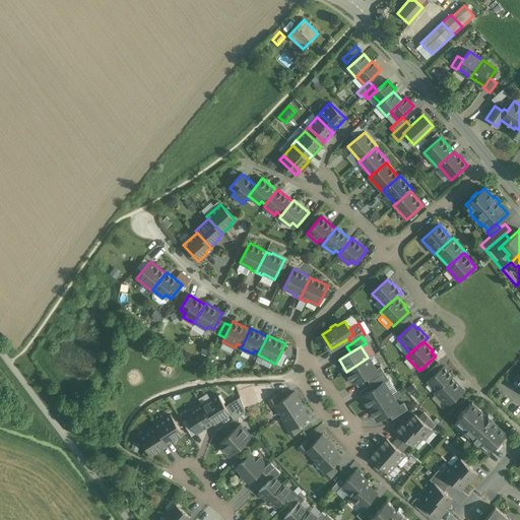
[(368,358),(346,372),(353,384),(365,377),(376,370),(375,370),(368,358)]
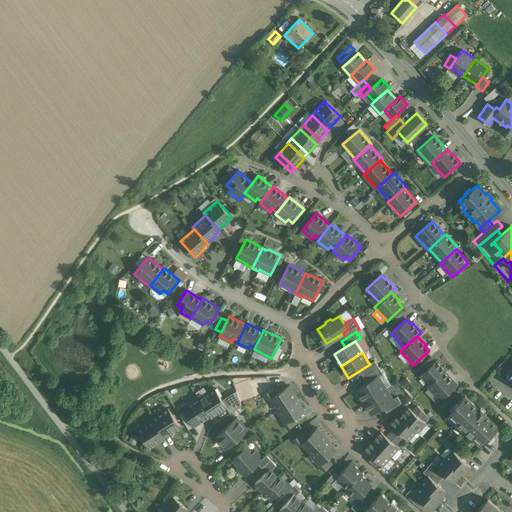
[(435,361),(431,357),(418,369),(422,373),(420,375),(429,384),(444,371),(445,369),(436,360),(435,361)]
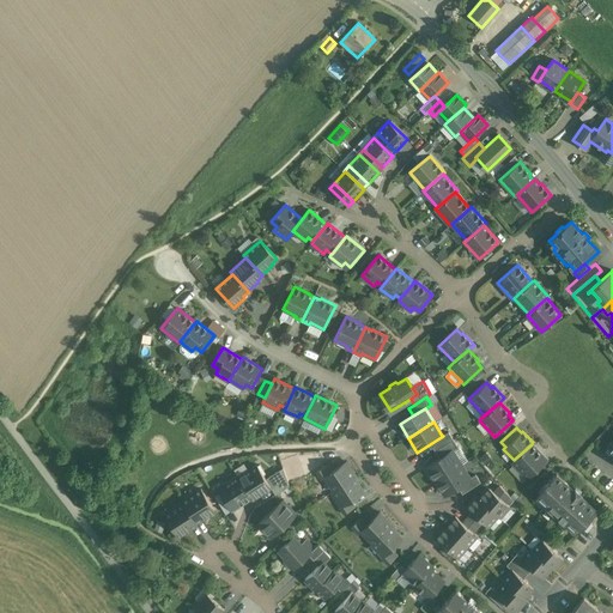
[(443,436),(430,444),(435,451),(453,439),(448,432),(442,436),(443,436)]
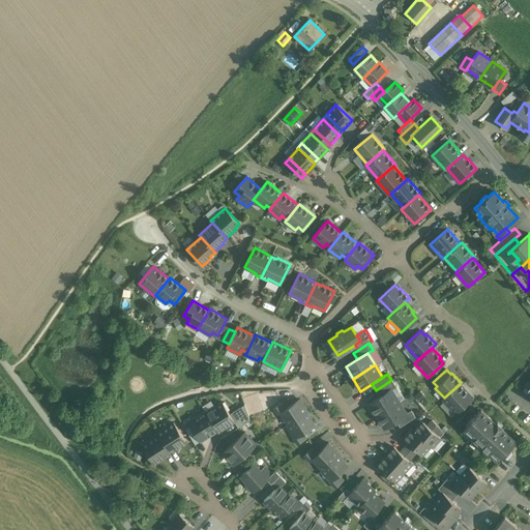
[(391,380),(376,390),(380,396),(390,389),(391,390),(396,387),(391,380)]
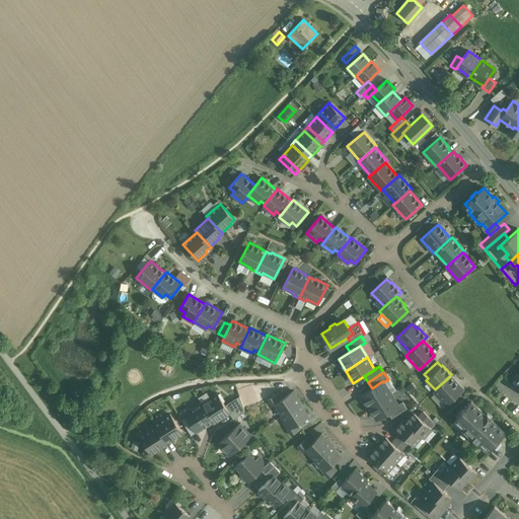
[(450,376),(435,389),(433,390),(446,404),(461,390),(457,386),(458,385),(450,376)]
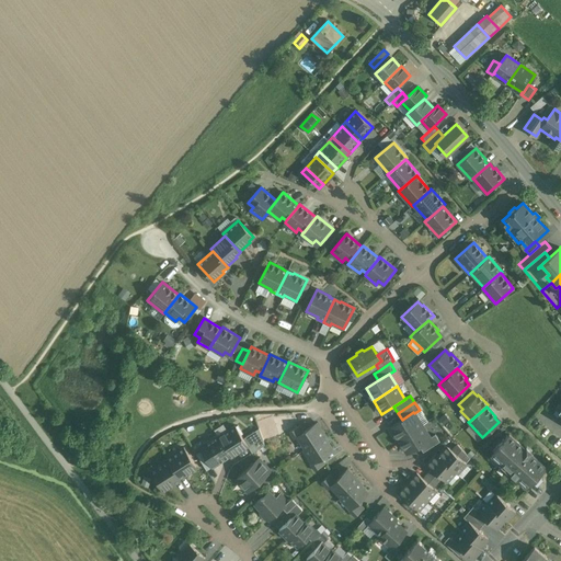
[(402,420),(390,427),(399,439),(422,425),(414,413),(413,412),(402,420)]
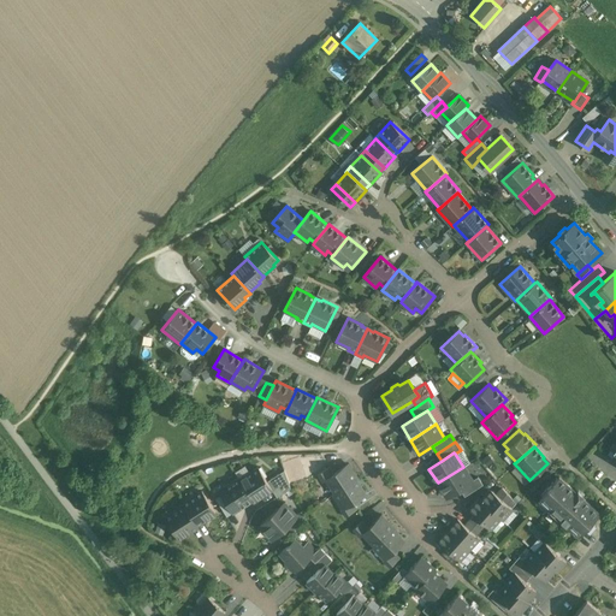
[(335,473),(327,478),(327,479),(336,492),(355,479),(356,480),(357,479),(348,465),(335,473)]
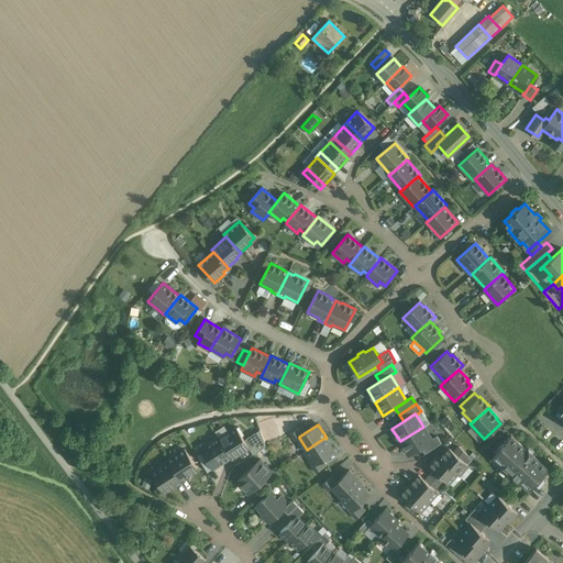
[(219,438),(231,457),(230,457),(231,459),(249,448),(244,440),(236,427),(219,438)]
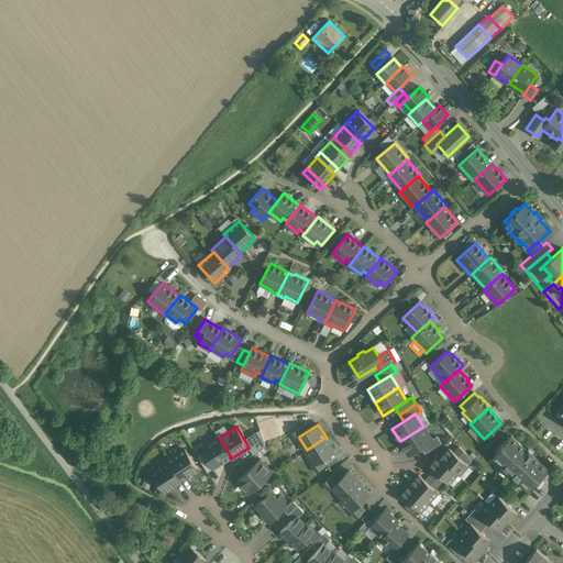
[(301,427),(290,433),(295,440),(299,438),(299,437),(306,432),(301,427)]
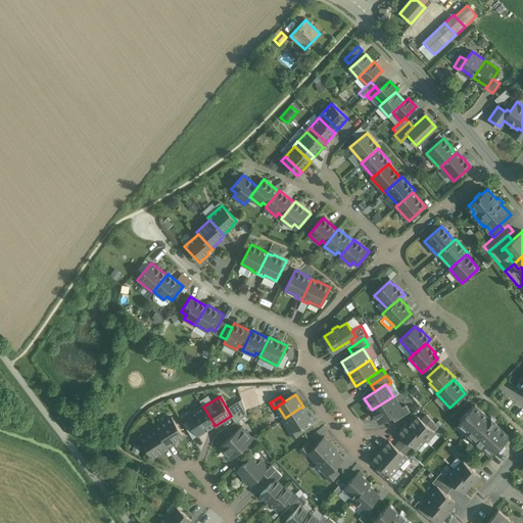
[(393,396),(372,410),(379,422),(390,415),(400,409),(400,408),(393,396)]
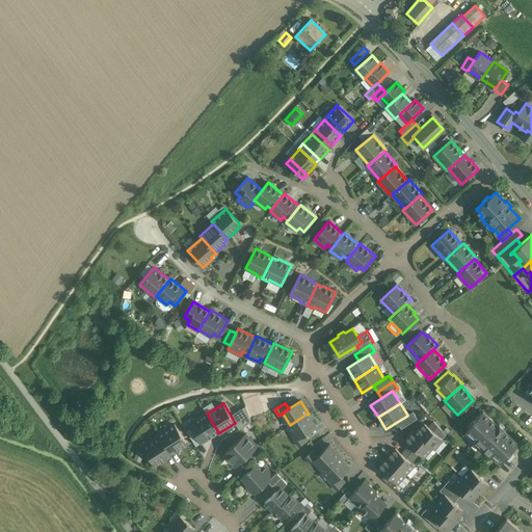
[(245,406),(231,416),(235,423),(239,429),(251,422),(245,406)]
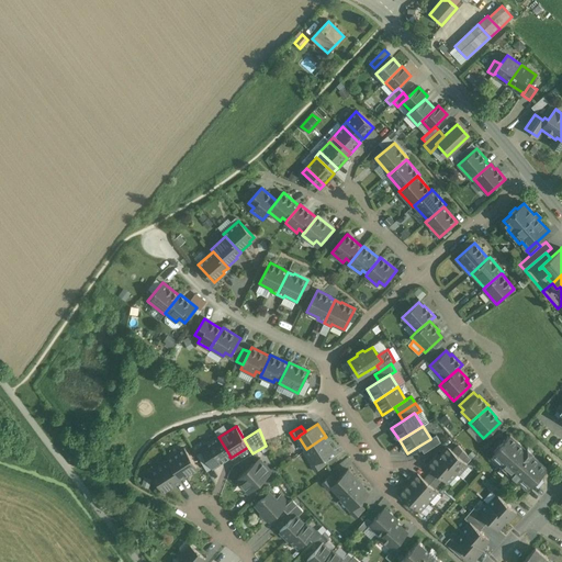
[(430,439),(419,446),(424,452),(440,442),(436,435),(430,438),(430,439)]
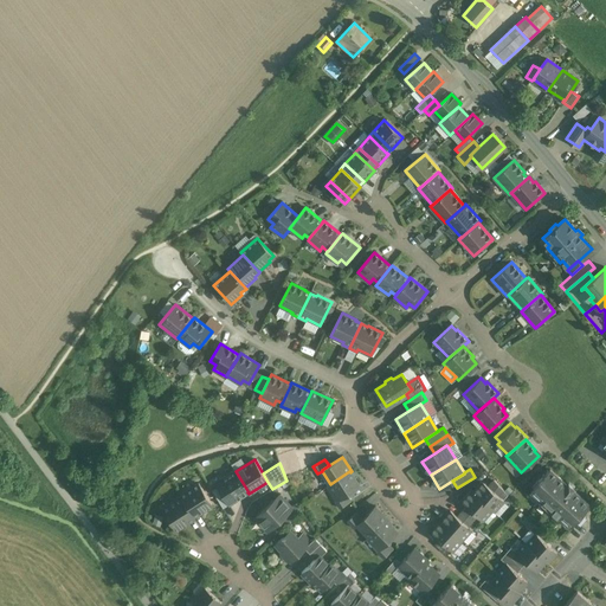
[(567,484),(550,469),(530,490),(541,500),(540,502),(558,517),(560,516),(571,526),(590,504),(572,489),(574,488),(568,482),(567,484)]
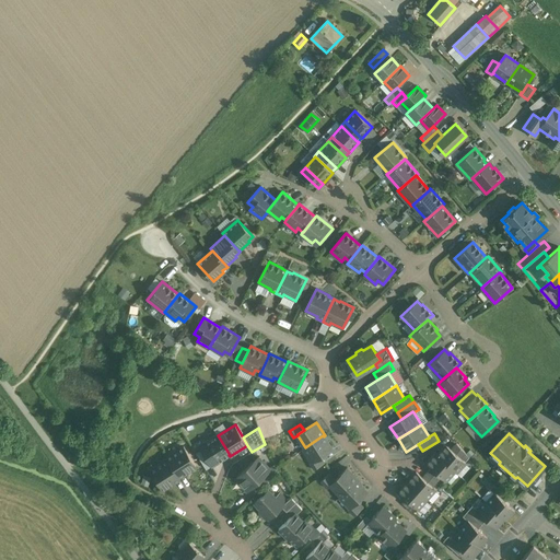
[(230,455),(218,435),(217,434),(199,445),(211,465),(217,462),(217,463),(229,455),(230,455)]
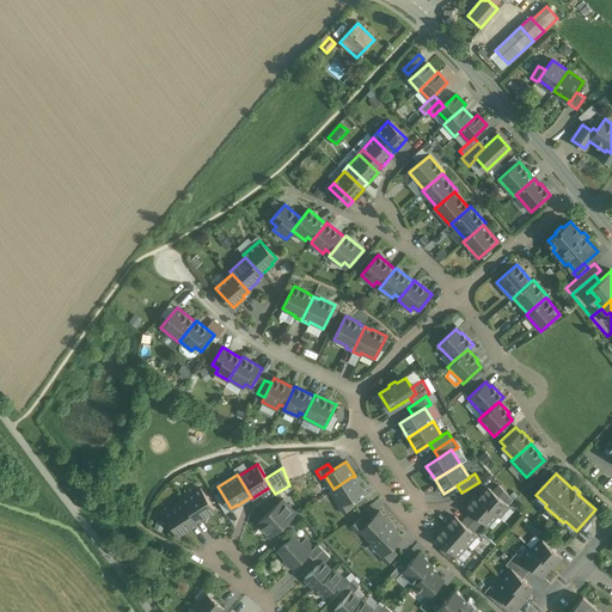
[(353,476),(334,489),(332,490),(341,503),(341,505),(350,499),(362,490),(354,477),(353,476)]
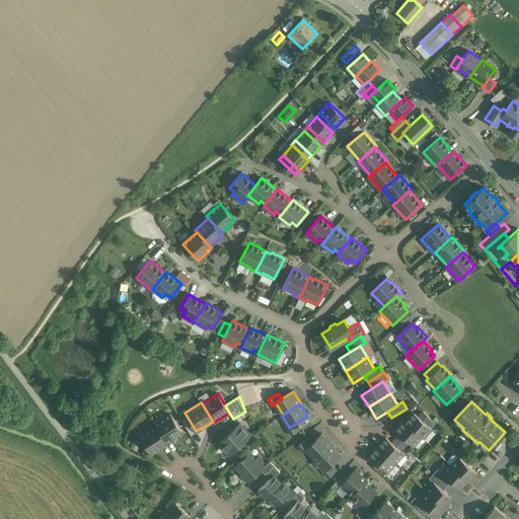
[(431,420),(423,411),(418,417),(427,425),(431,420)]
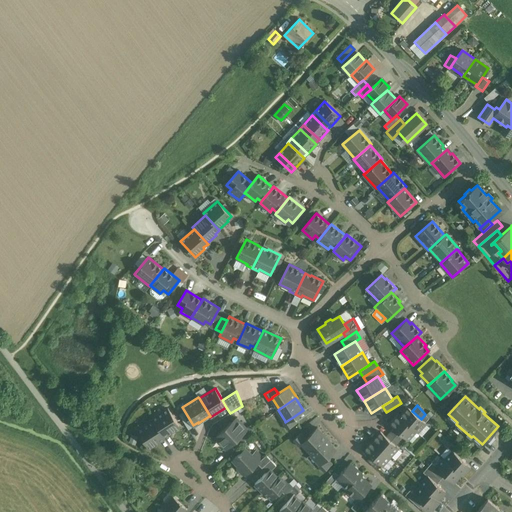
[(168,408),(152,418),(153,420),(153,419),(163,435),(167,432),(168,434),(180,426),(168,408)]
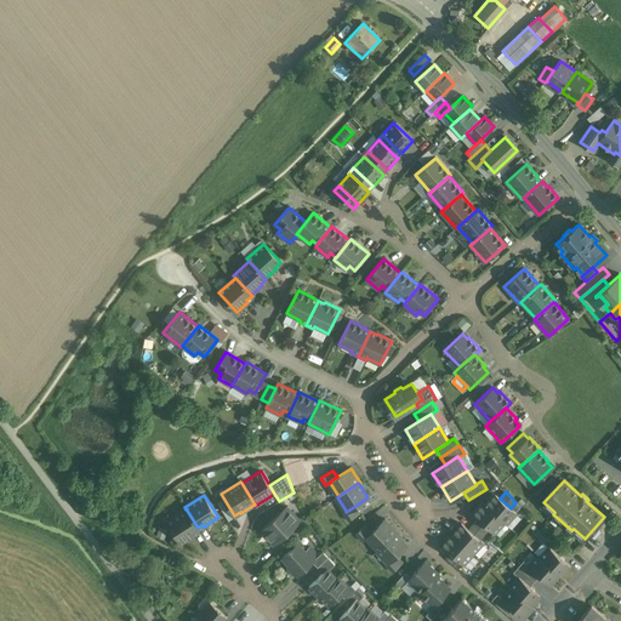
[(500,499),(496,495),(493,495),(485,503),(484,505),(505,522),(503,523),(506,524),(516,513),(511,508),(500,499)]
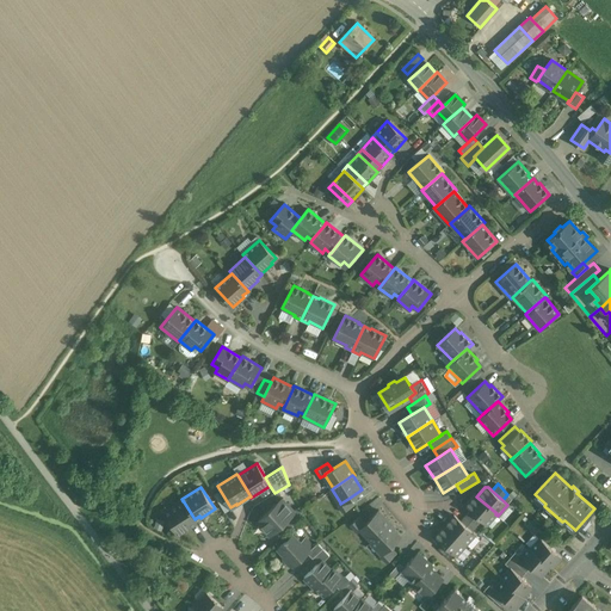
[(497,513),(476,497),(477,495),(475,494),(466,505),(470,511),(481,520),(486,525),(495,514),(497,513)]
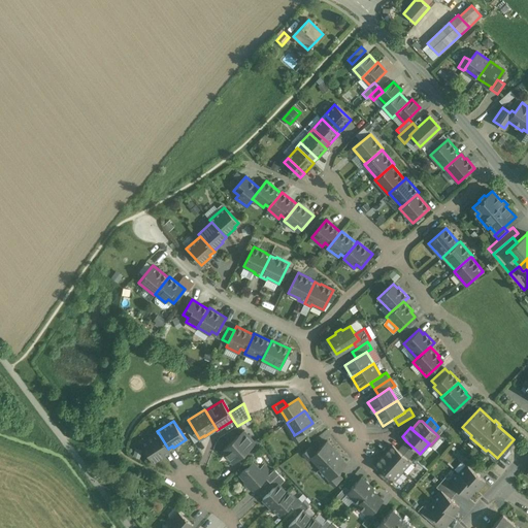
[(302,430),(294,435),(294,434),(292,436),(296,442),(306,436),(302,430)]
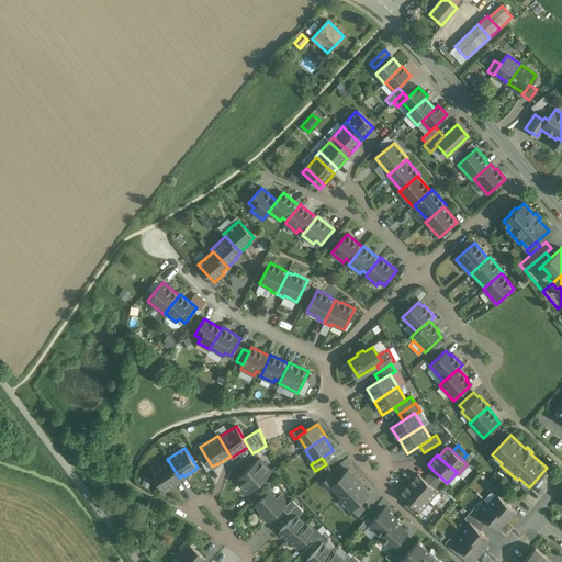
[(259,459),(237,480),(248,492),(260,481),(270,471),(259,459)]
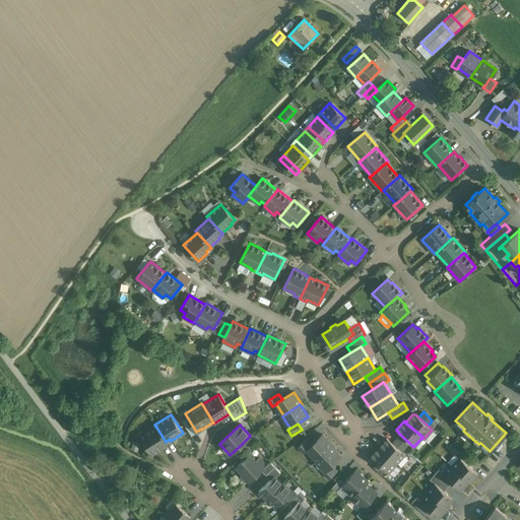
[(166,442),(155,426),(155,427),(139,437),(151,455),(163,448),(161,447),(167,443),(166,442)]
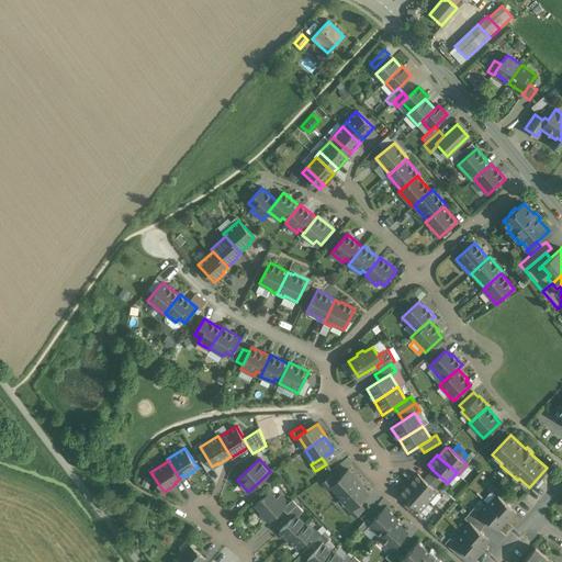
[(270,471),(260,481),(265,486),(279,473),(274,467),(270,471)]
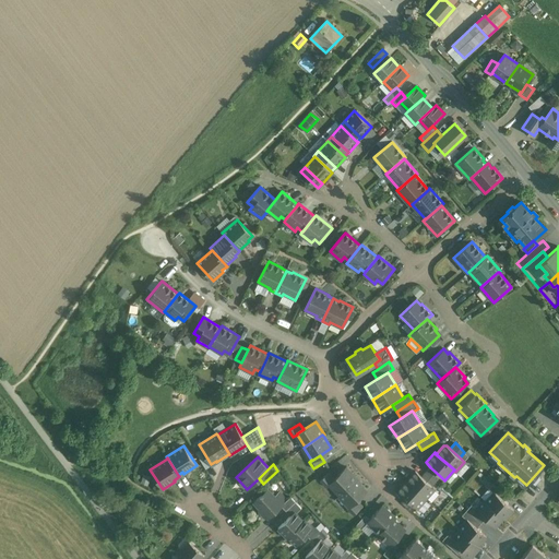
[(335,477),(330,483),(331,484),(341,494),(356,479),(357,478),(346,467),(335,477)]
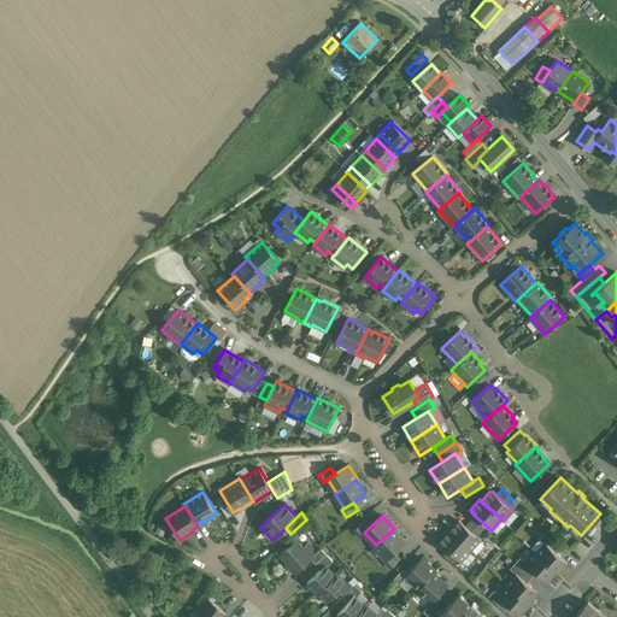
[(486,526),(475,516),(470,521),(481,530),(486,526)]
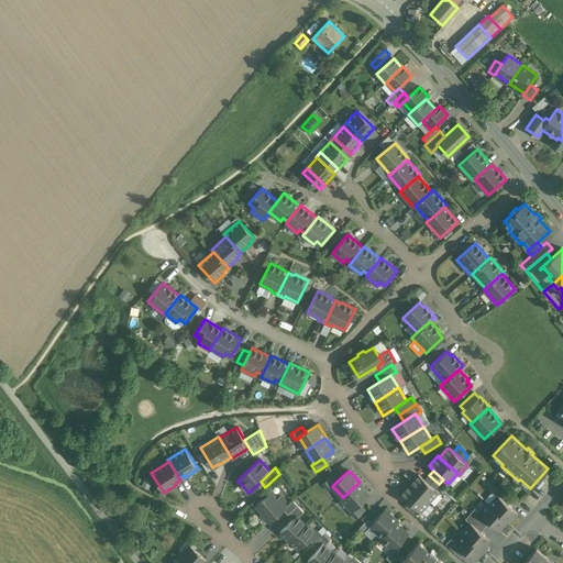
[(424,479),(418,474),(409,484),(429,501),(438,492),(434,488),(424,479)]
